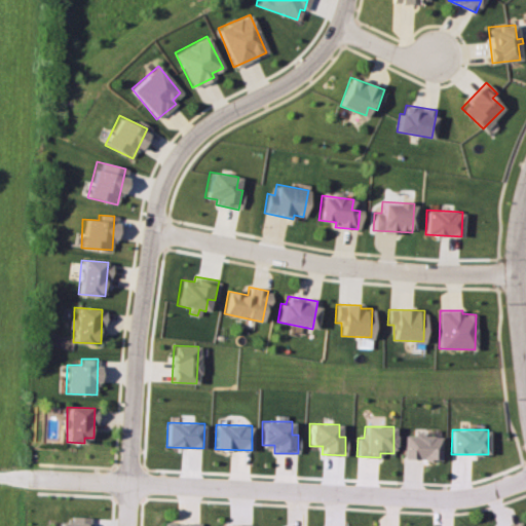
[(440,459),(441,436),(404,435),(403,458),(440,459)]
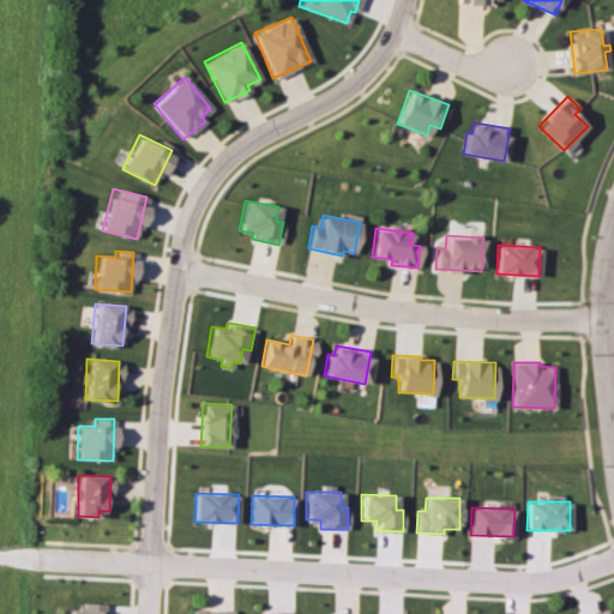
[(104,613),(106,603),(84,602),(83,609),(68,609),(68,613),(104,613)]
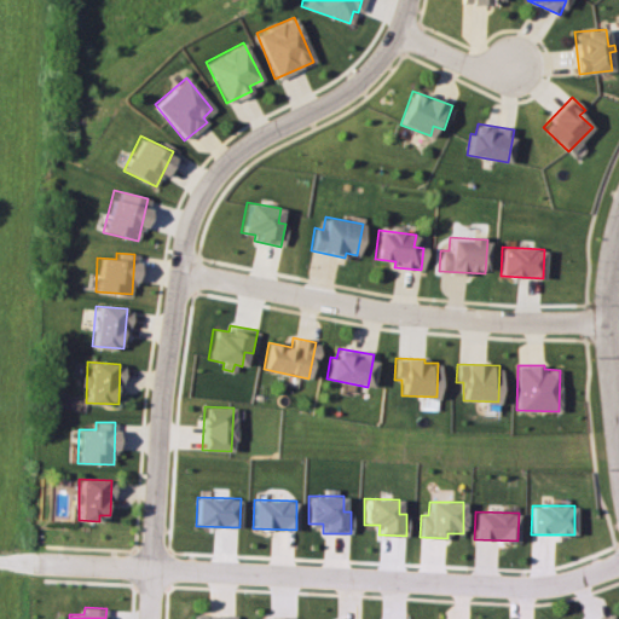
All buildings are outlined.
